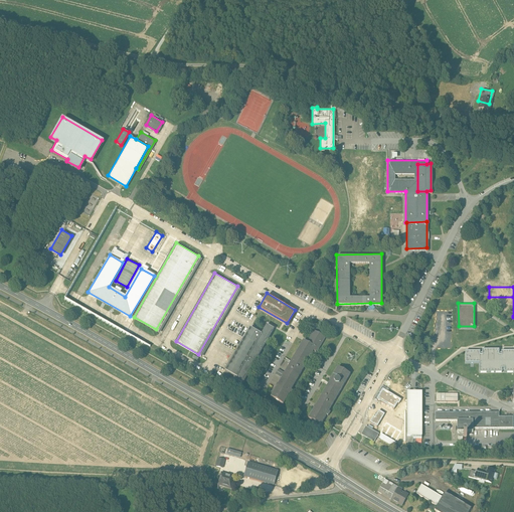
[(449,345),(448,307),(437,308),(437,326),(431,326),(431,336),(437,336),(438,345),(449,345)]
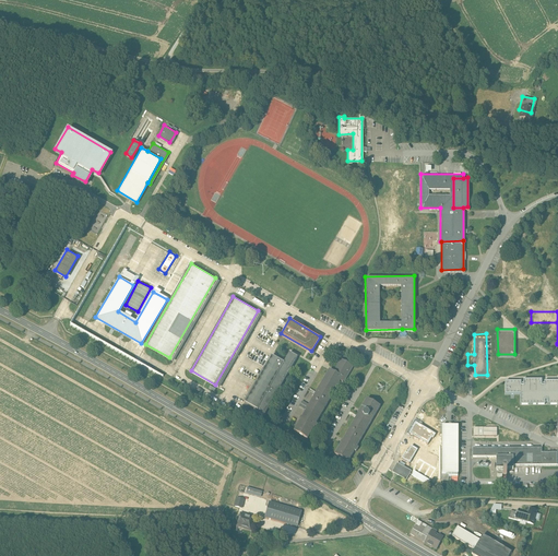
[(282,359),(271,353),(242,402),(247,405),(249,403),(256,406),(253,410),(262,414),(296,354),(288,350),(282,359)]
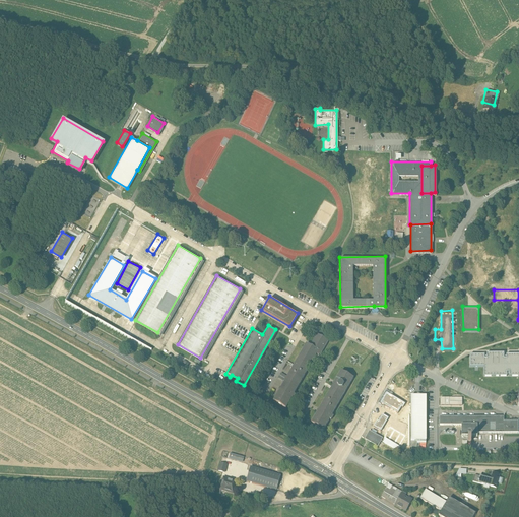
[(305,340),(272,398),(284,405),(290,395),(292,396),(295,391),(294,391),(316,351),(319,353),(328,338),(316,331),(309,342),(305,340)]
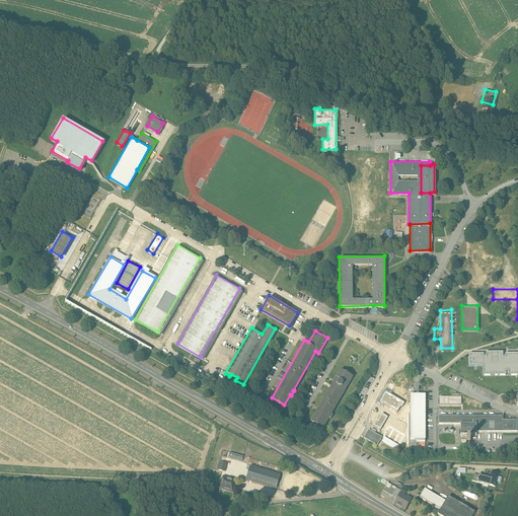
[(517,352),(506,352),(506,357),(502,357),(502,351),(486,352),(486,357),(483,357),(483,353),(467,353),(467,364),(484,364),(484,374),(505,373),(505,369),(508,369),(508,374),(517,374),(517,352)]
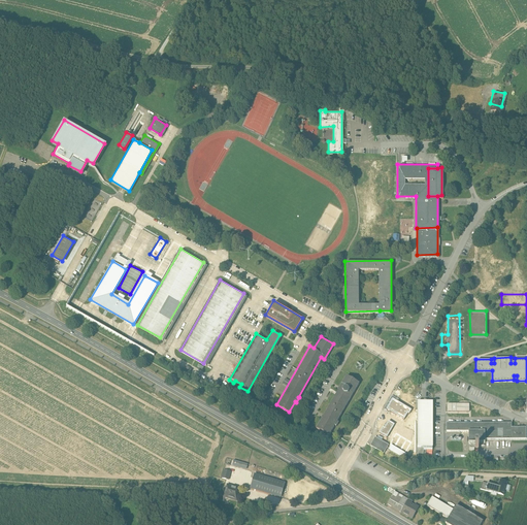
[(346,373),(315,426),(327,433),(333,423),(335,424),(337,420),(336,419),(358,381),(346,373)]
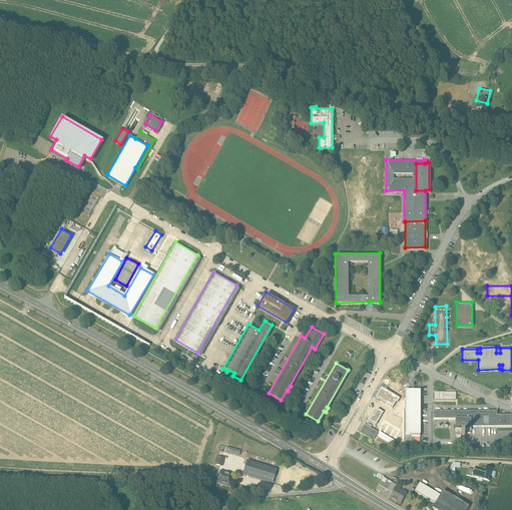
[(420,388),(405,388),(405,433),(420,433),(420,388)]
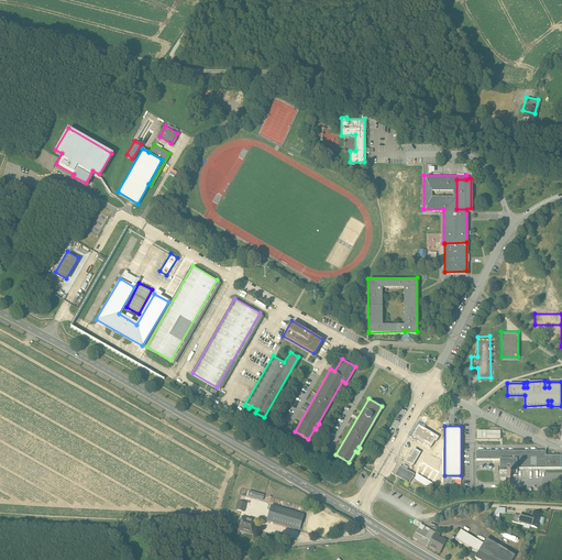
[(544,453),(543,448),(474,449),(475,458),(498,457),(516,457),(516,465),(544,465),(544,453)]
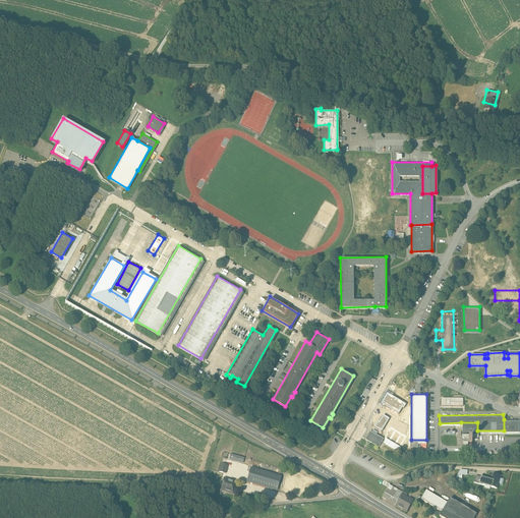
[(518,419),(504,419),(504,430),(518,430),(518,419)]
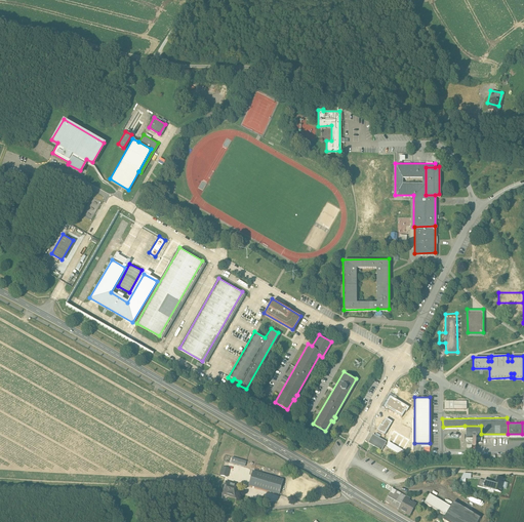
[(481,426),(465,426),(465,438),(481,437),(481,434),(481,426)]
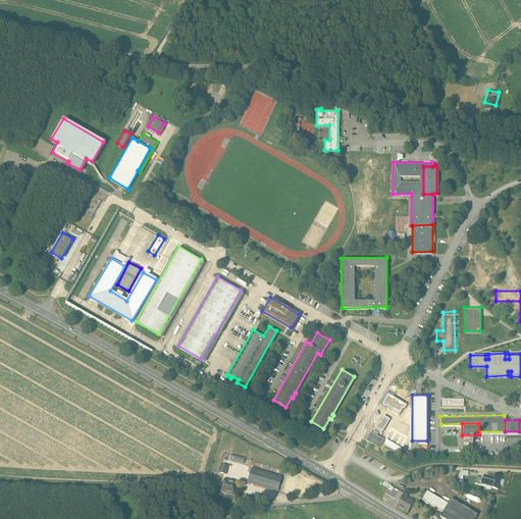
[(388,427),(384,434),(389,436),(382,449),(386,452),(387,451),(391,445),(394,439),(398,432),(388,427)]
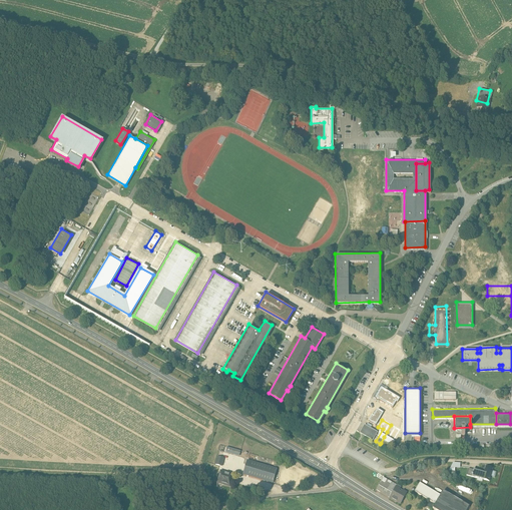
[(377,429),(365,422),(360,431),(372,437),(375,433),(377,429)]
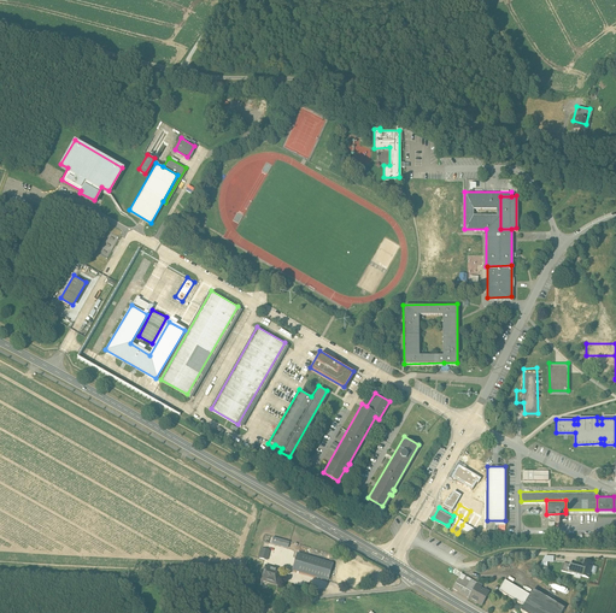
[(268,548),(260,547),(258,555),(265,558),(268,548)]
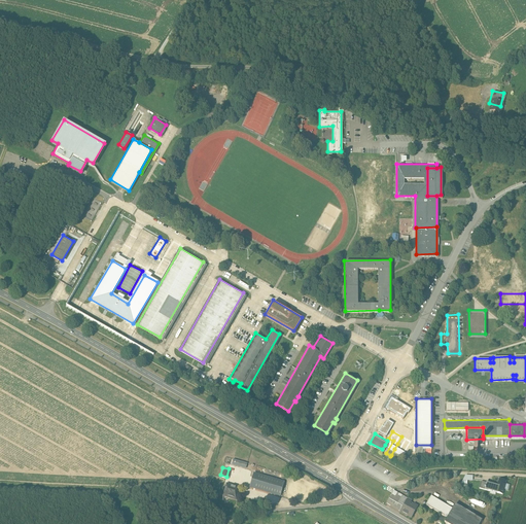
[(283,479),(254,470),(249,486),(278,494),(283,479)]
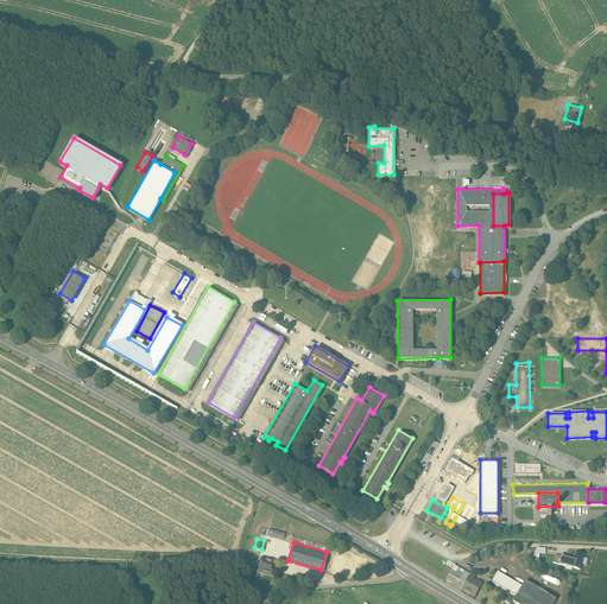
[(582,553),(575,551),(574,557),(573,559),(580,561),(582,553)]
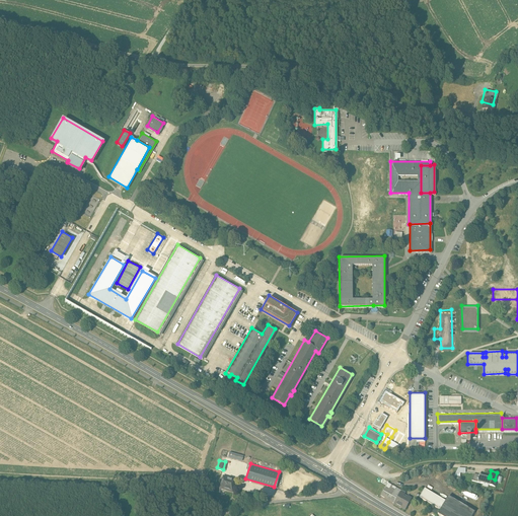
[(490,475),(481,473),(478,480),(487,483),(488,477),(489,477),(490,475)]
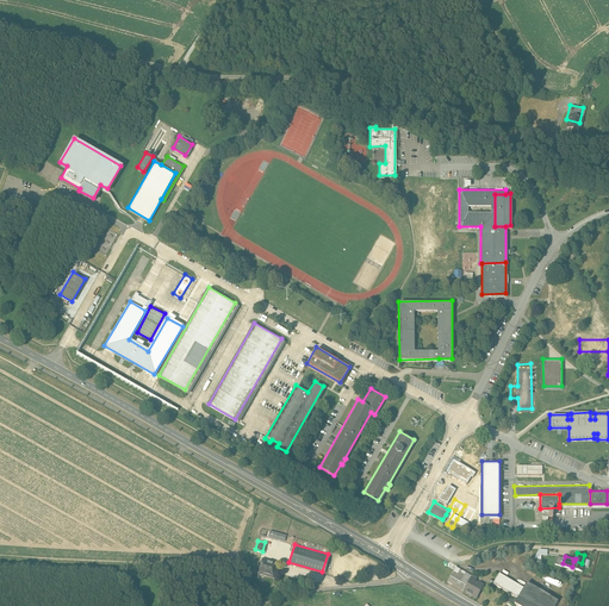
[(277,561),(262,557),(259,568),(265,569),(265,572),(273,574),(277,561)]
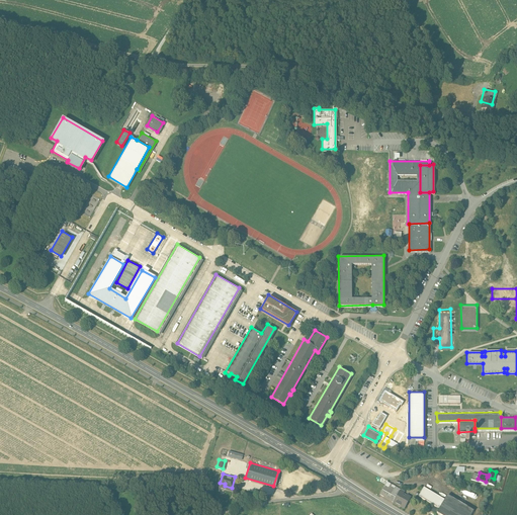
[(400,488),(386,480),(385,480),(379,492),(385,496),(393,500),(400,488)]
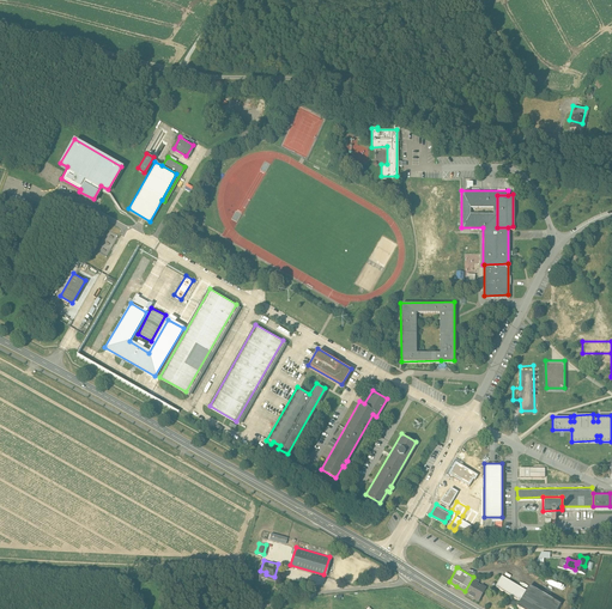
[(526,589),(501,573),(495,584),(520,598),(526,589)]
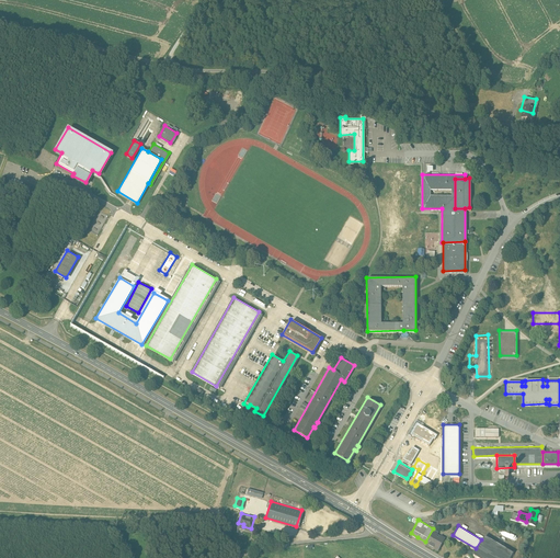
[(437,530),(433,527),(433,528),(425,542),(434,547),(434,546),(437,547),(444,536),(436,533),(437,530)]
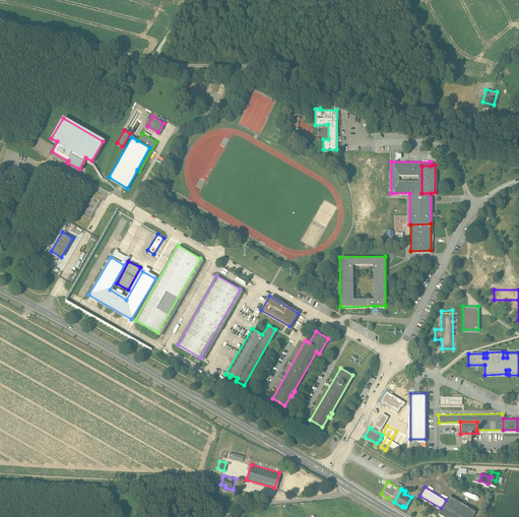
[(470,516),(474,511),(448,495),(446,500),(441,508),(438,513),(445,516),(470,516)]
